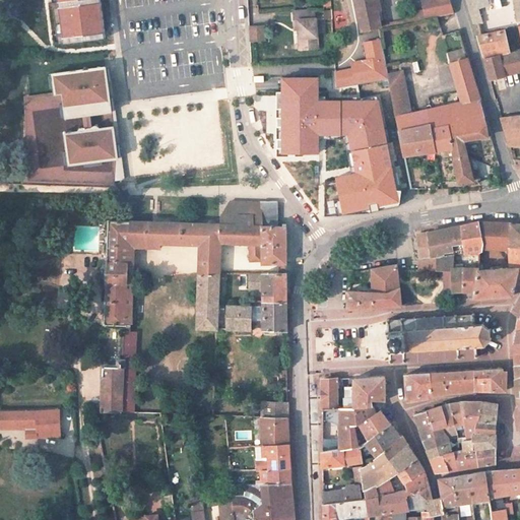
[(104,29),(99,0),(55,0),(61,36),(104,29)]
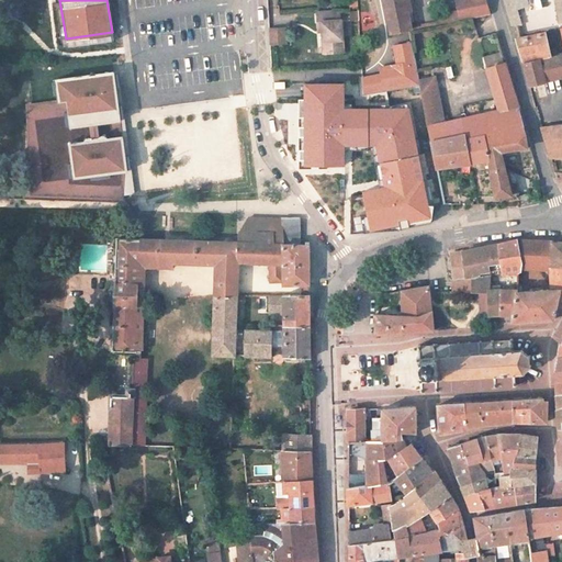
[(411,35),(403,0),(383,0),(392,40),(411,35)]
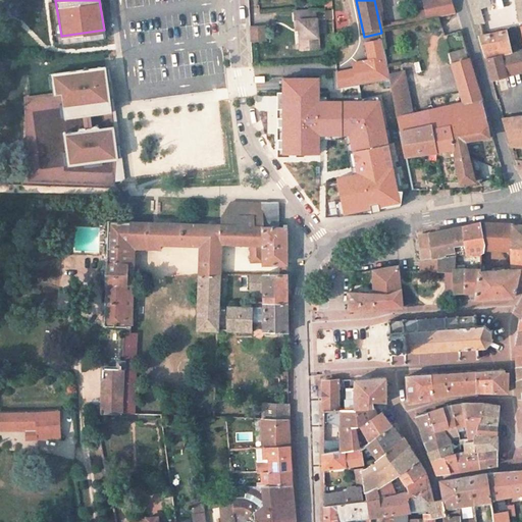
[(460,15),(455,0),(440,0),(424,4),(427,22),(460,15)]
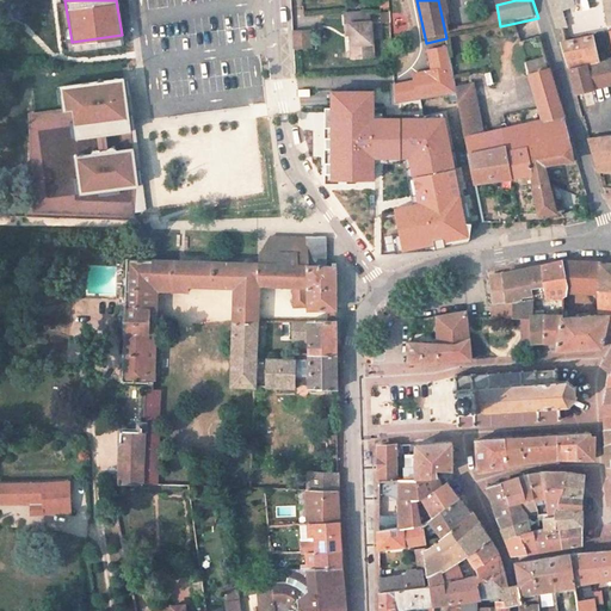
[(571,32),(561,0),(550,0),(557,25),(560,35),(571,32)]
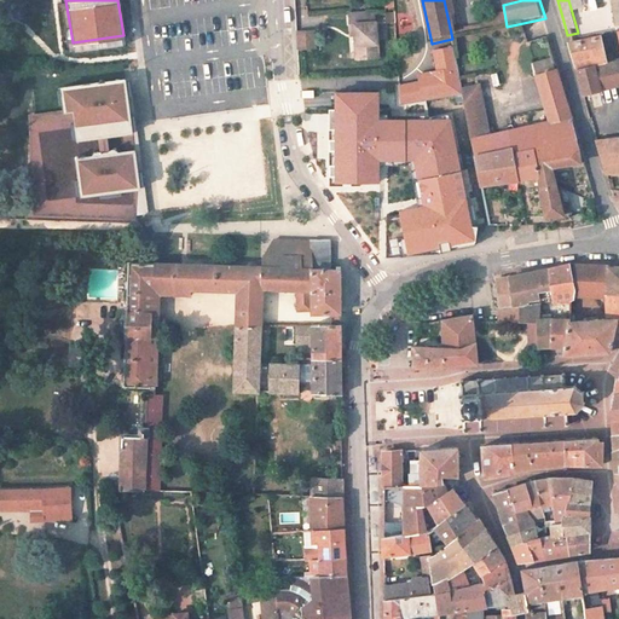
[(382,59),(382,23),(375,23),(374,11),(353,12),(354,24),(358,24),(359,50),(364,50),(364,61),(382,59)]
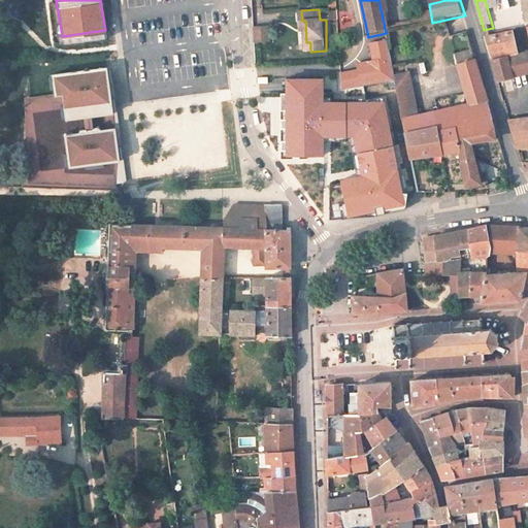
[(254,26),(255,43),(271,42),(270,25),(254,26)]
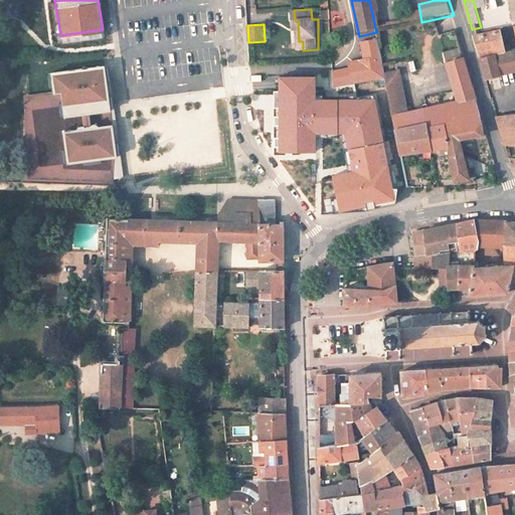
[(378,48),(385,47),(382,31),(375,32),(378,48)]
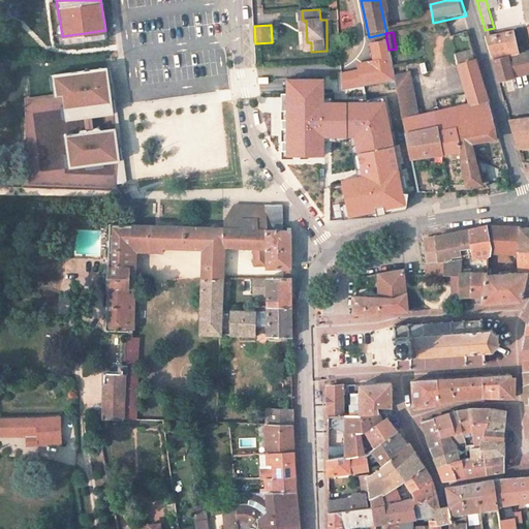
[(520,47),(516,33),(488,39),(489,44),(493,62),(494,62),(521,55),(520,47)]
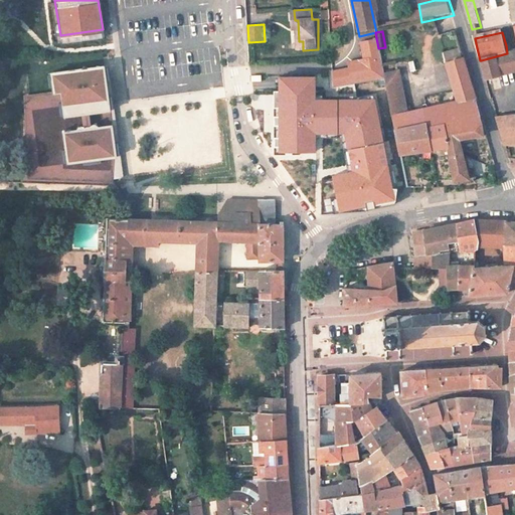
[(330,71),(331,87),(383,78),(382,72),(375,38),(359,42),(362,58),(357,59),(359,66),(348,68),(330,71)]
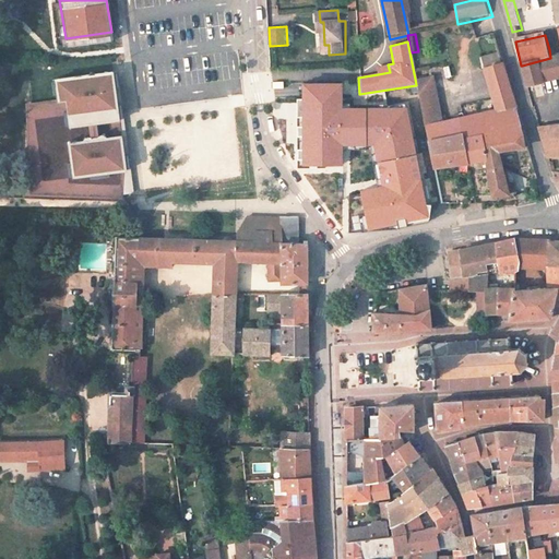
[(558,46),(549,49),(550,58),(558,56),(558,46)]
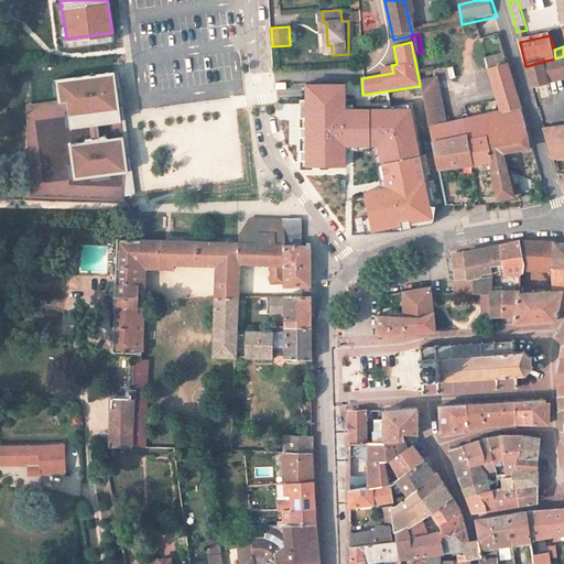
[(563,78),(563,56),(555,58),(527,66),(533,89),(550,84),(551,83),(563,78)]
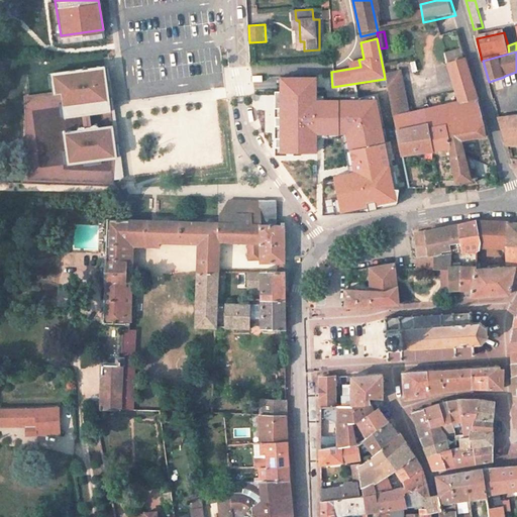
[(473,81),(464,55),(446,59),(452,86),(473,81)]
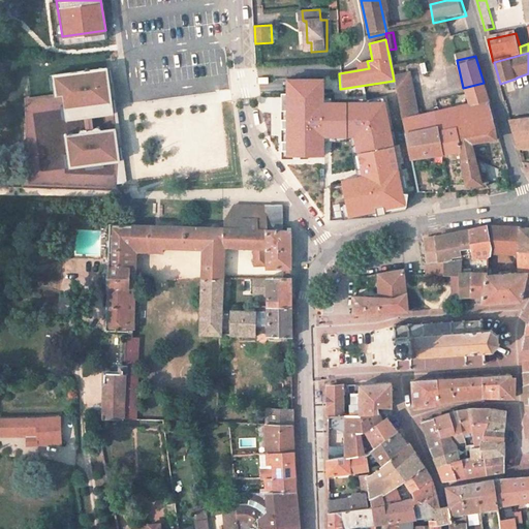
[(36,169),(27,97),(21,97),(26,182),(110,186),(109,183),(122,181),(105,65),(101,66),(107,112),(98,113),(101,128),(110,127),(116,168),(109,169),(109,173),(60,173),(60,166),(36,169)]
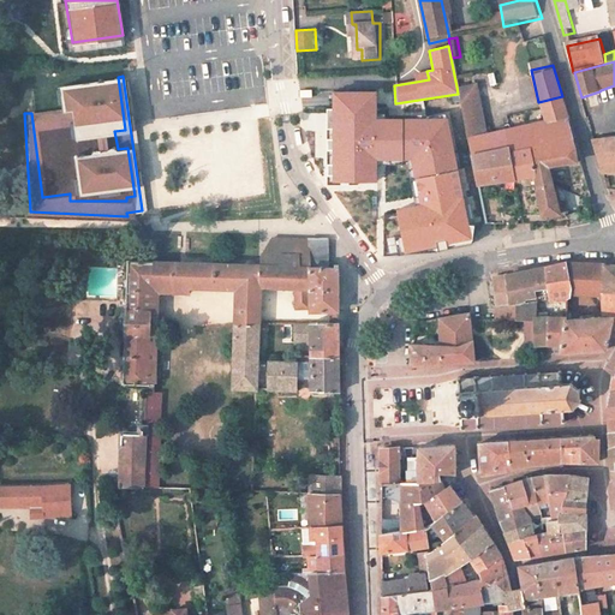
[(341,87),(358,83),(357,76),(340,78),(341,87)]
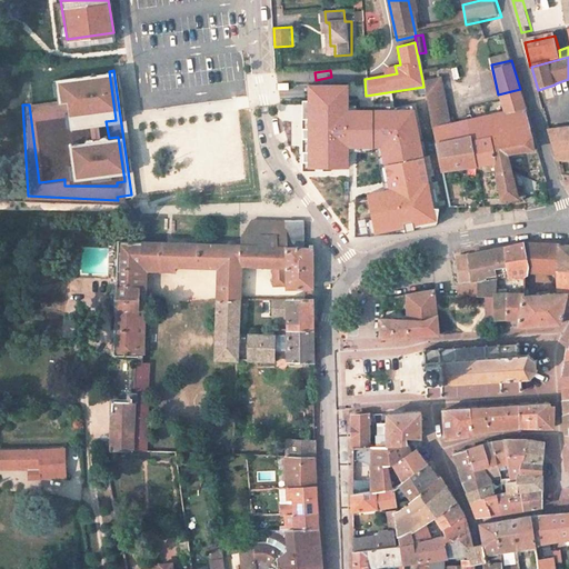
[(109,71),(52,79),(55,101),(29,105),(39,182),(65,179),(65,186),(117,186),(117,182),(125,181),(118,137),(109,138),(106,121),(116,120),(109,71)]
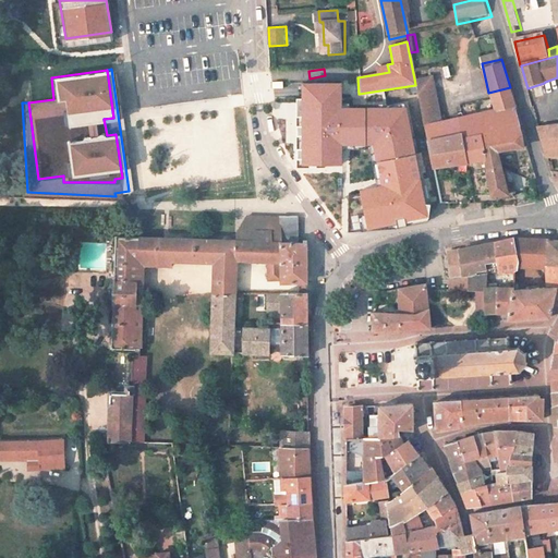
[(439,117),(428,76),(414,79),(415,85),(427,138),(457,134),(458,137),(464,136),(460,112),(439,117)]
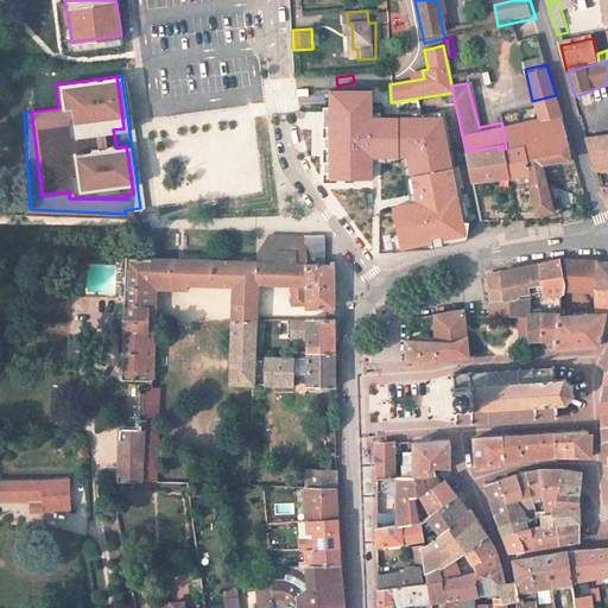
[(329,102),(322,102),(323,178),(353,178),(353,175),(371,175),(371,158),(371,152),(406,151),(411,171),(417,198),(392,203),(393,206),(399,248),(409,247),(434,244),(434,242),(438,241),(457,238),(466,235),(468,217),(462,216),(441,114),(371,125),(369,87),(329,87),(329,102)]
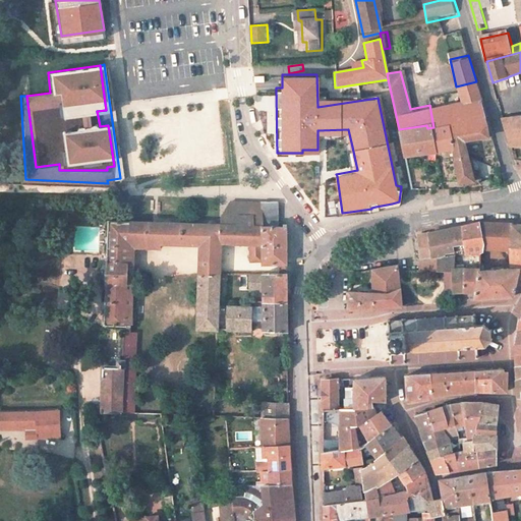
[(481,102),(476,81),(456,87),(459,99),(429,105),(433,127),(447,124),(452,147),(454,158),(469,155),(466,138),(489,134),(481,102)]
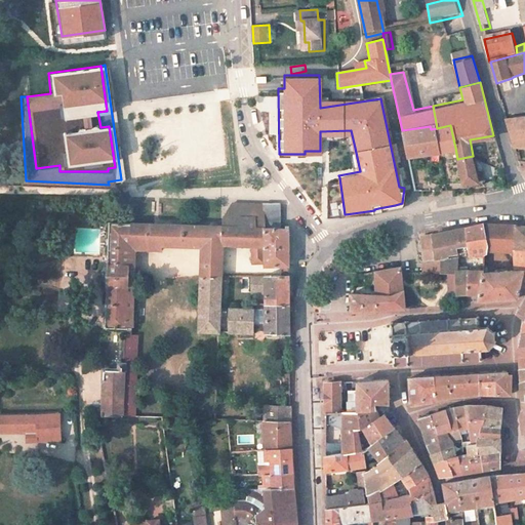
[(524,118),(508,120),(505,120),(513,148),(514,149),(524,149),(524,118)]
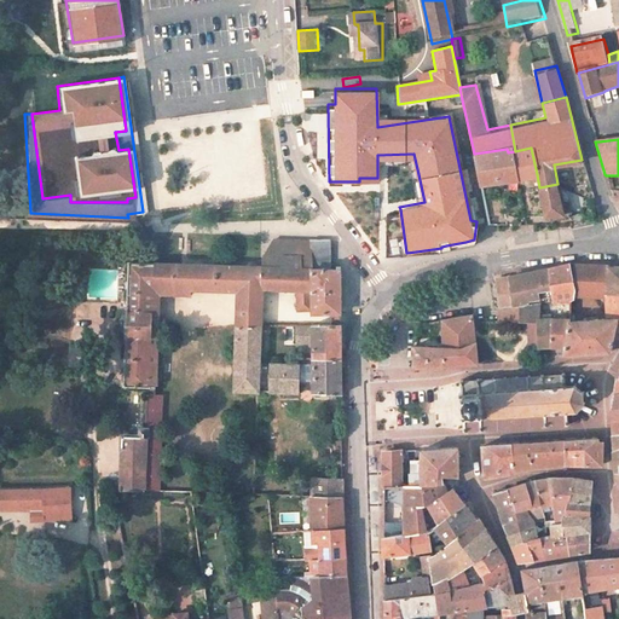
[(537,174),(531,148),(515,151),(508,152),(514,179),(537,174)]
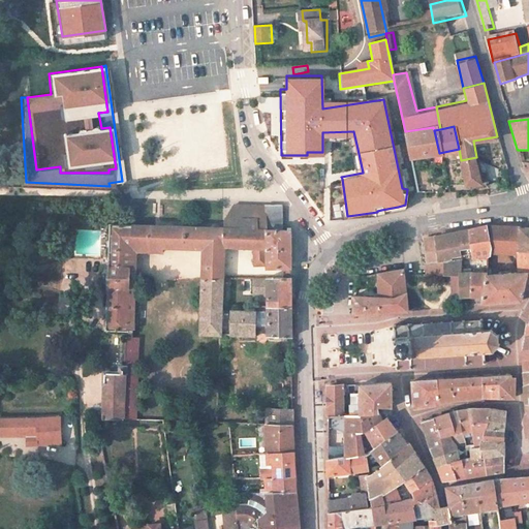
[(439,153),(434,130),(433,127),(405,131),(411,158),(439,153)]
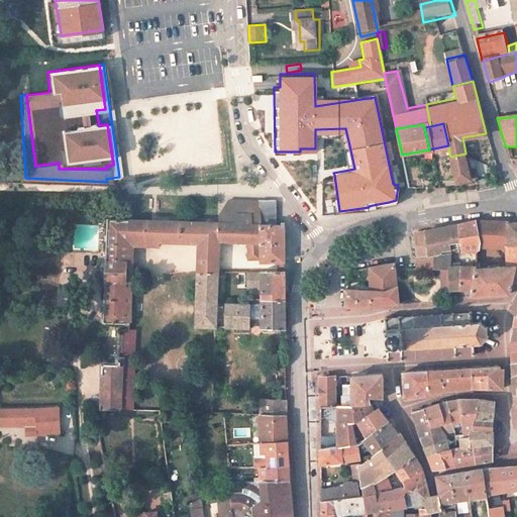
[(265,150),(270,147),(263,135),(257,138),(265,150)]
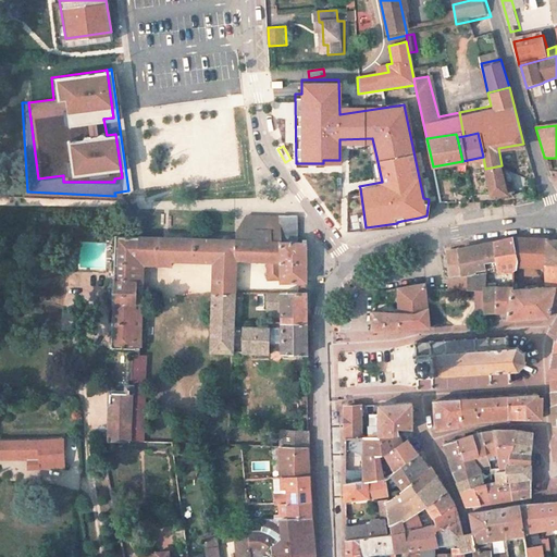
[(298,183),(305,178),(295,164),(289,169),(298,183)]
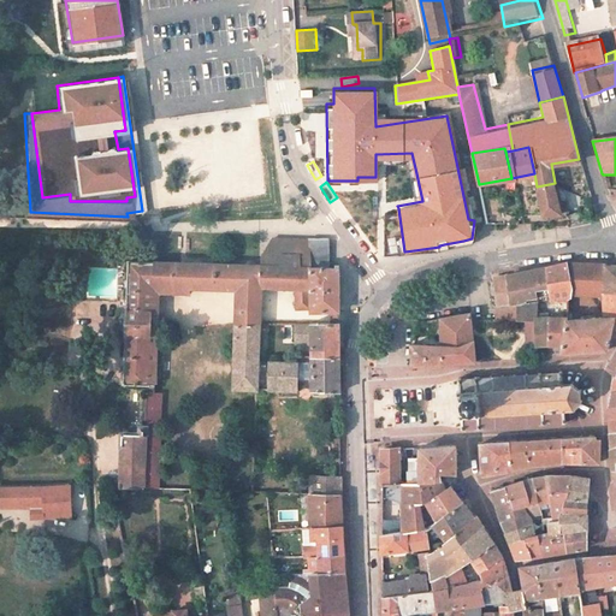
[(561,205),(555,183),(537,187),(543,209),(561,205)]
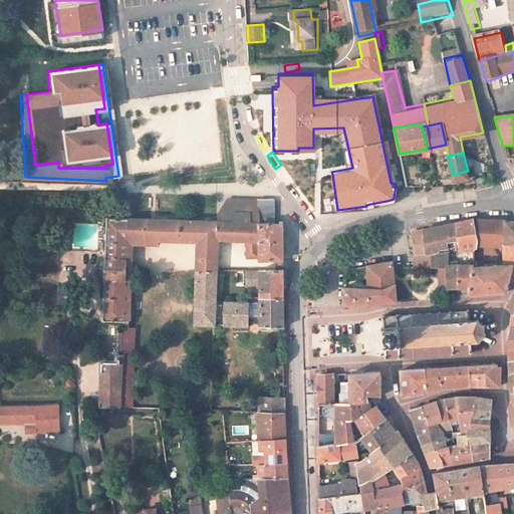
[(290,191),(300,203),(305,199),(295,188),(290,191)]
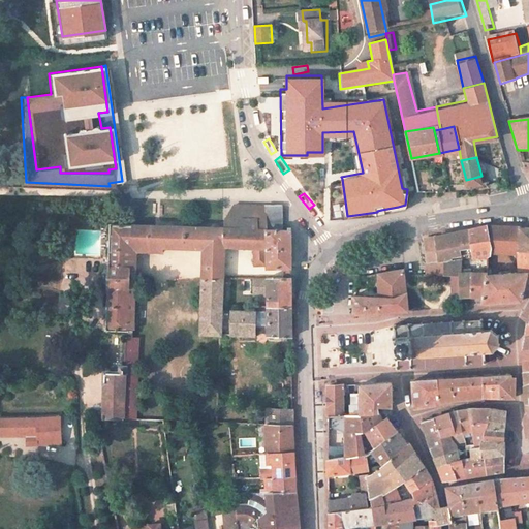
[(234,223),(235,209),(242,209),(242,201),(227,200),(218,215),(218,223),(221,223),(234,223)]
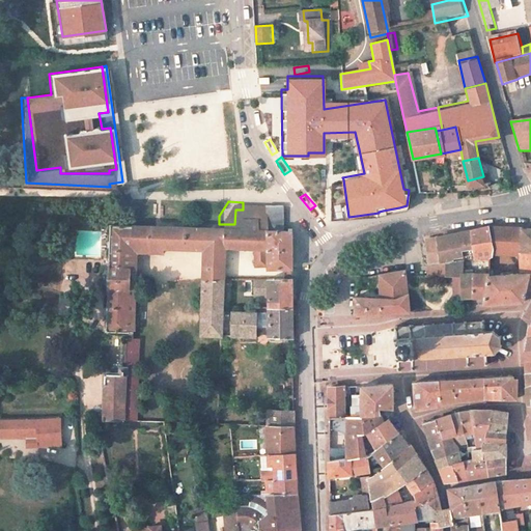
[(261,225),(260,201),(258,201),(258,208),(254,208),(255,202),(243,202),(243,210),(235,210),(234,224),(261,225)]
